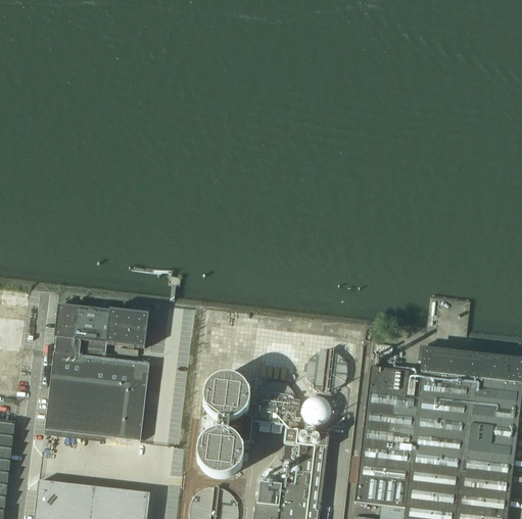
[(181,302),(172,410),(193,412),(202,303),(181,302)]
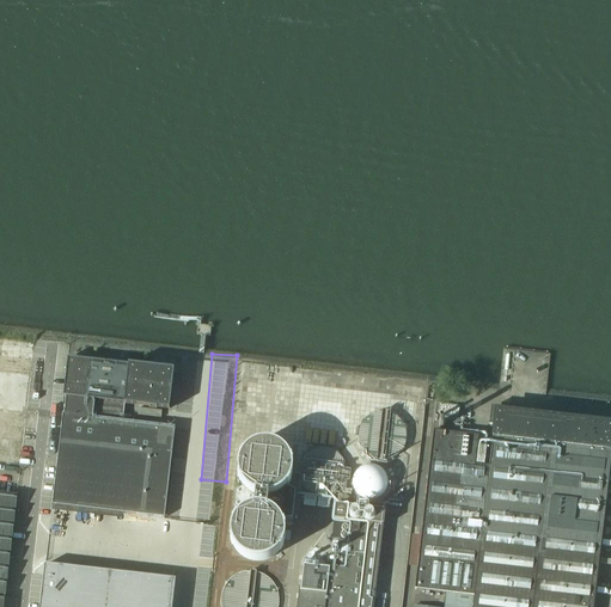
[(57,457),(53,501),(124,509),(165,514),(176,423),(129,417),(129,416),(122,416),(122,414),(123,409),(123,403),(123,400),(124,398),(128,399),(170,404),(171,396),(171,392),(175,367),(156,365),(156,363),(132,361),(130,362),(69,355),(68,369),(63,410),(59,452),(57,457)]
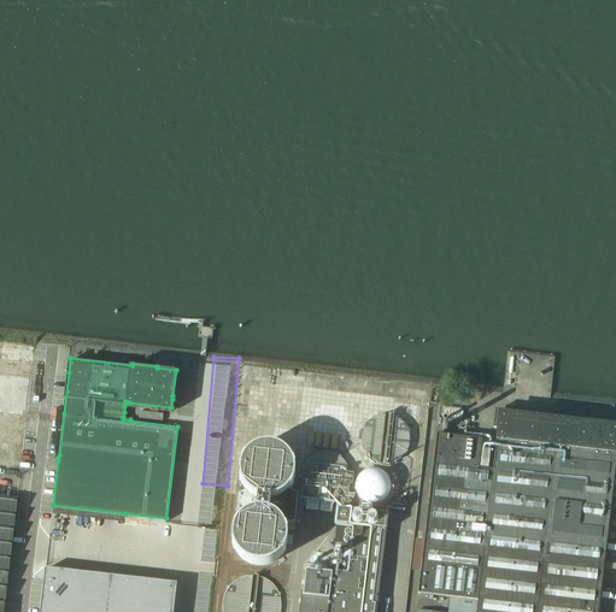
[(334,437),(339,393),(256,384),(253,413),(293,417),(292,433),(334,437)]
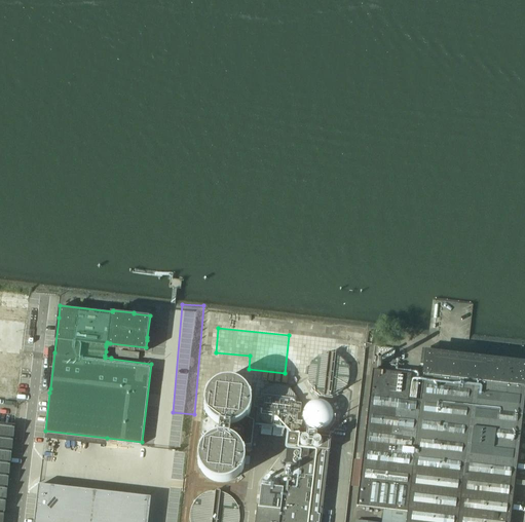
[(396,345),(378,343),(377,351),(379,351),(381,358),(389,358),(392,353),(395,353),(396,345)]
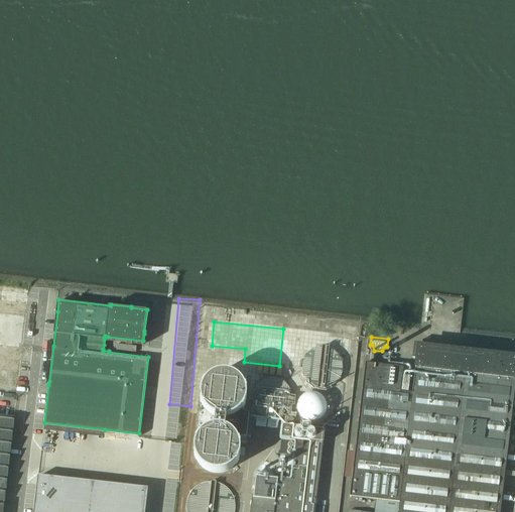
[(366,359),(351,493),(375,496),(400,499),(399,504),(381,502),(380,511),(500,511),(511,425),(512,411),(514,390),(514,352),(414,340),(413,356),(417,356),(413,383),(402,382),(404,364),(366,359)]
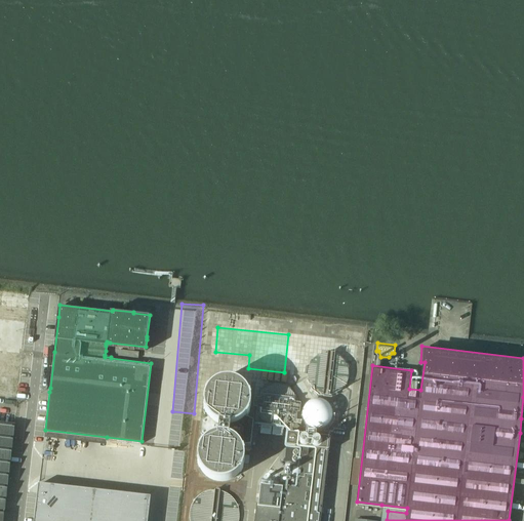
[(252,441),(254,417),(247,414),(245,416),(244,418),(242,419),(240,421),(237,422),(235,423),(233,424),(230,424),(228,424),(226,424),(223,423),(220,423),(218,422),(216,419),(214,418),(212,416),(211,414),(209,413),(203,417),(202,430),(207,437),(209,436),(211,435),(213,434),(215,434),(217,433),(219,433),(222,433),(224,433),(226,433),(227,434),(229,434),(231,435),(233,436),(235,437),(236,438),(238,440),(239,441),(240,443),(252,441)]
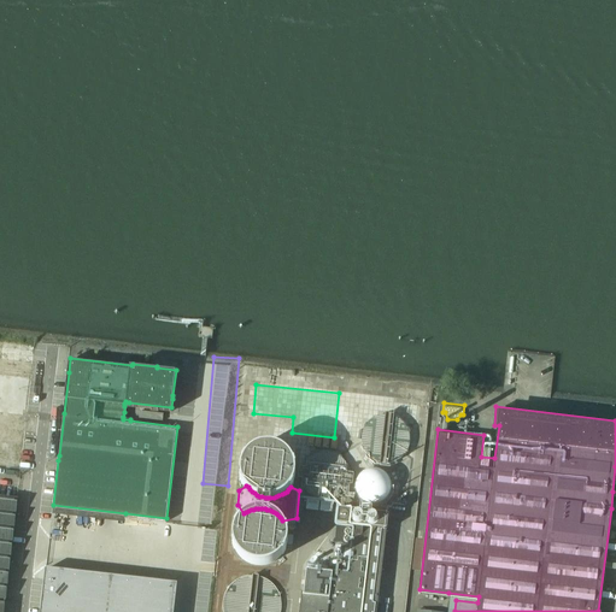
[(0,611),(4,611),(7,586),(10,559),(12,542),(16,515),(18,495),(0,493),(0,611)]
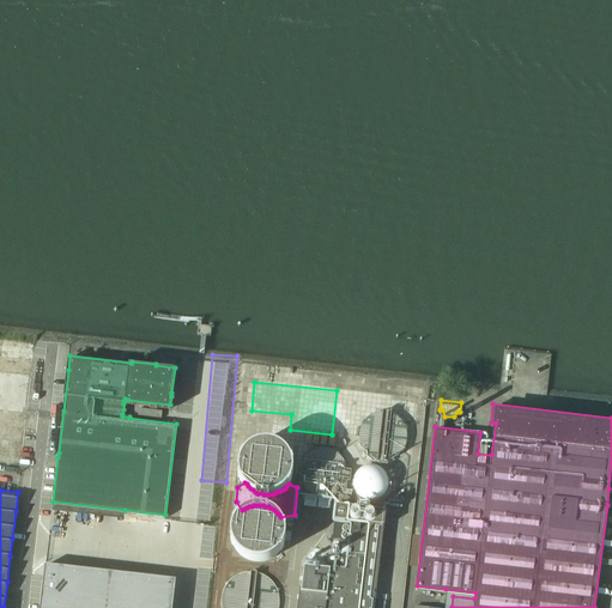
[(304,502),(317,503),(317,493),(306,492),(304,502)]
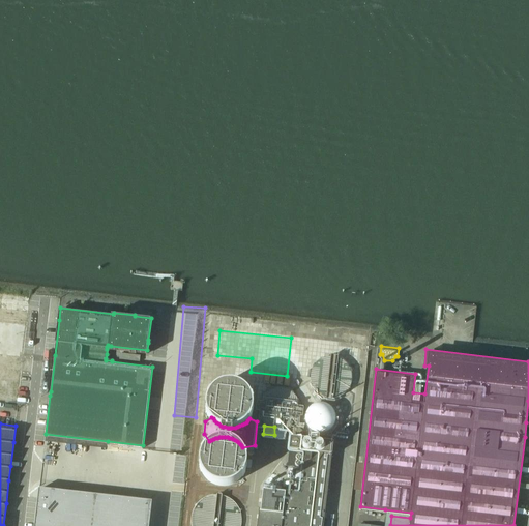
[(275,435),(286,436),(287,429),(275,428),(275,435)]
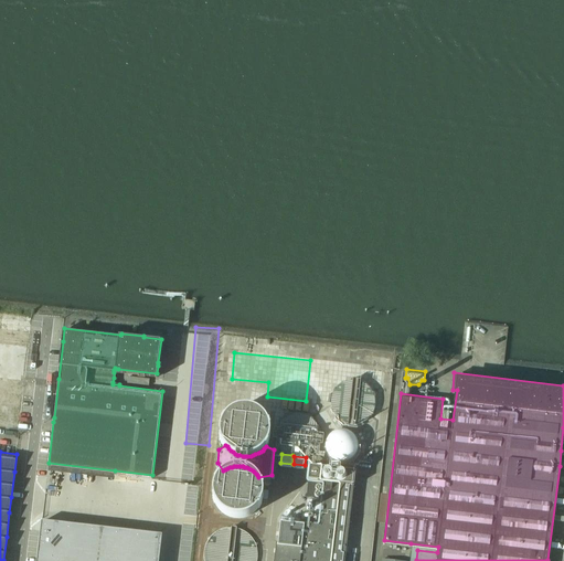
[(344,560),(355,469),(355,468),(310,463),(309,476),(308,476),(306,496),(325,498),(321,522),(280,518),(275,560),(344,560)]
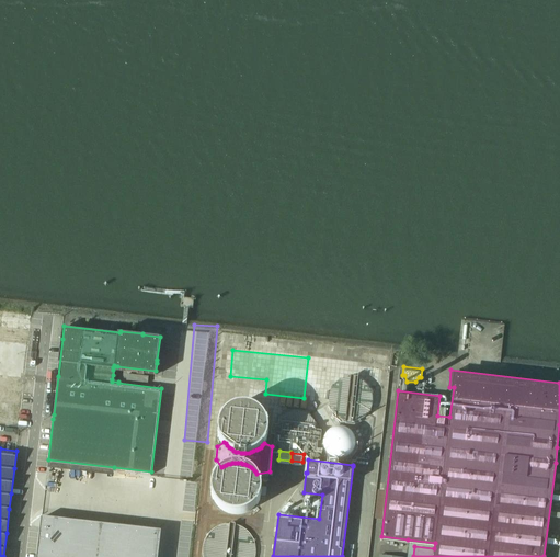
[(42,514),(36,556),(158,556),(161,529),(42,514)]
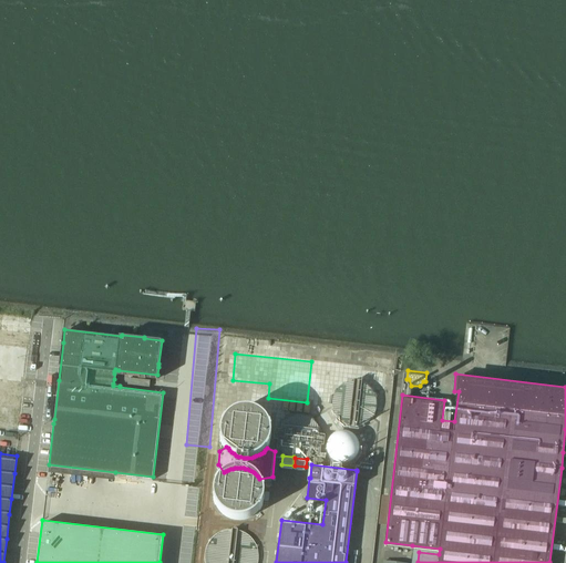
[(258,562),(260,533),(234,531),(233,530),(222,529),(209,536),(207,559),(209,562),(258,562)]
